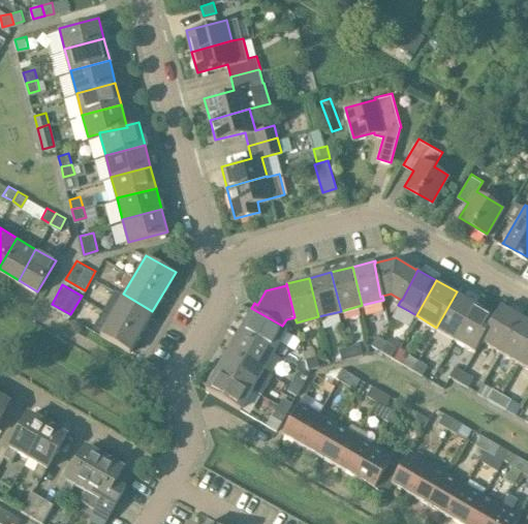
[(475,303),(457,291),(436,328),(456,338),(475,303)]
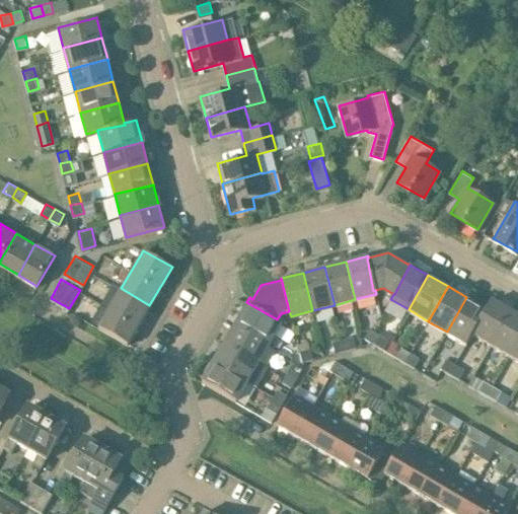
[(127,344),(149,305),(121,288),(98,326),(127,344)]
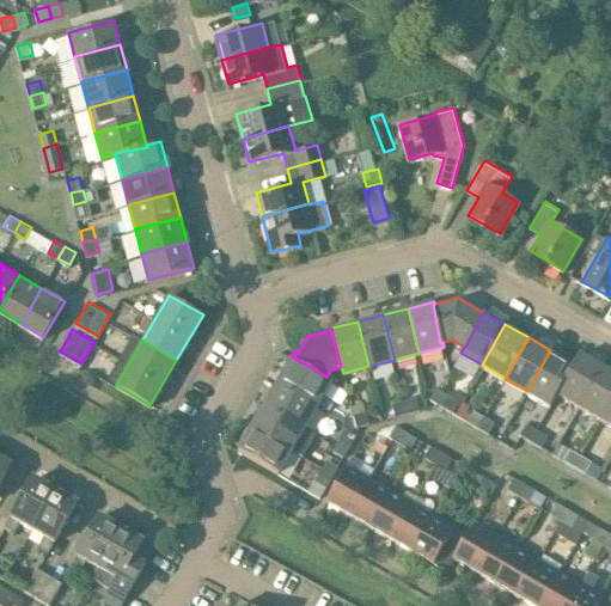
[(550,405),(557,392),(573,363),(550,350),(527,391),(550,405)]
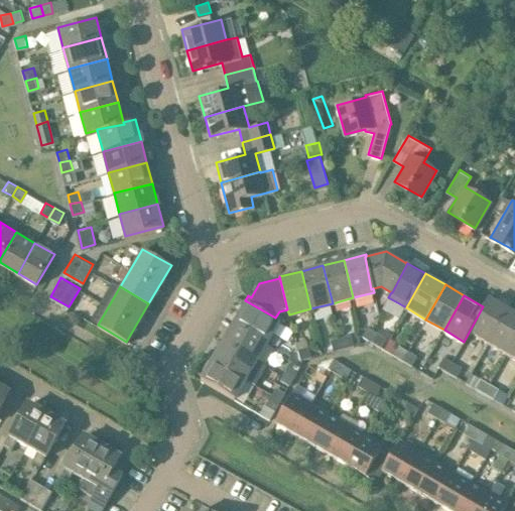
[(488,342),(507,307),(488,296),(483,306),(470,331),(488,342)]
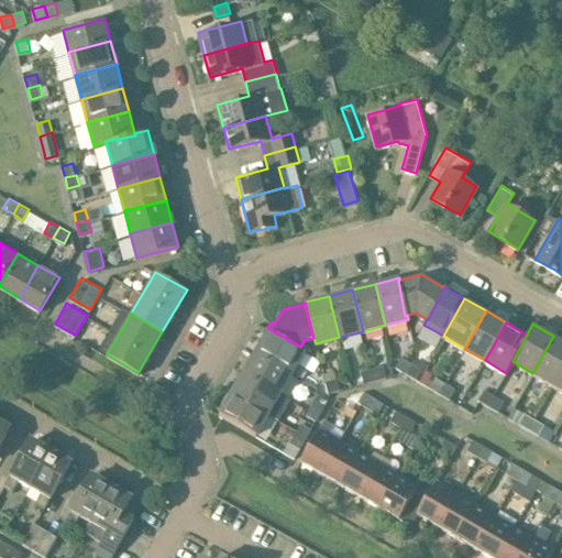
[(306,350),(300,347),(267,328),(255,350),(293,372),(306,350)]
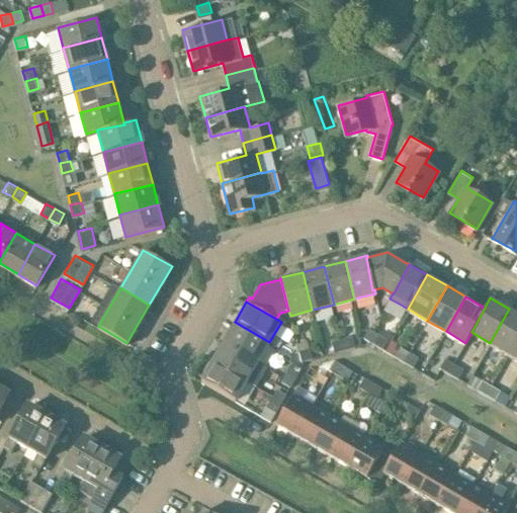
[(516,312),(509,309),(490,343),(508,353),(516,338),(516,312)]
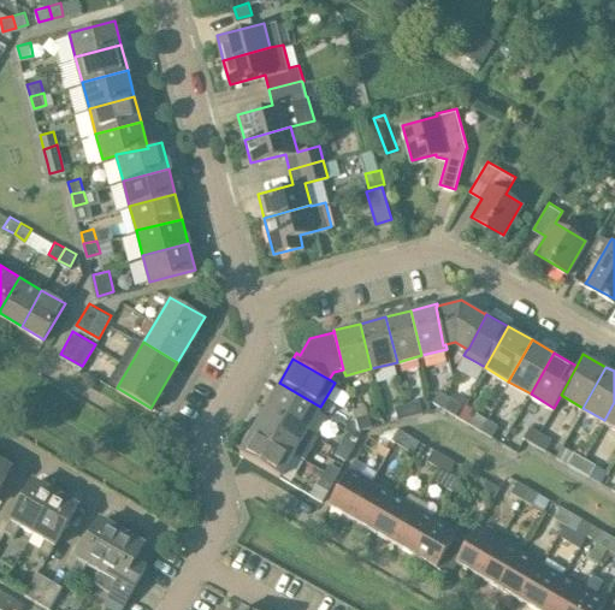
[(279,383),(266,404),(307,428),(320,407),(279,383)]
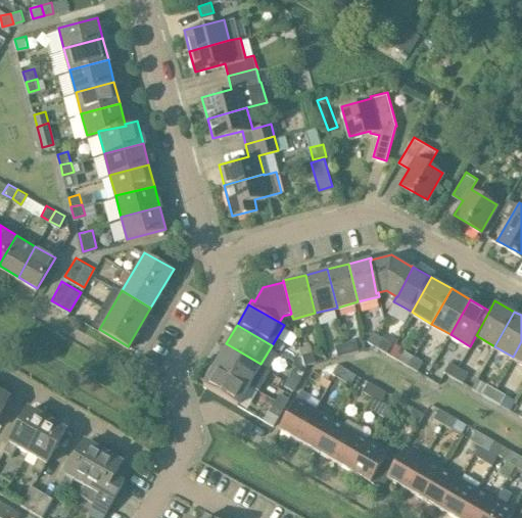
[(367,339),(377,344),(382,335),(373,330),(367,339)]
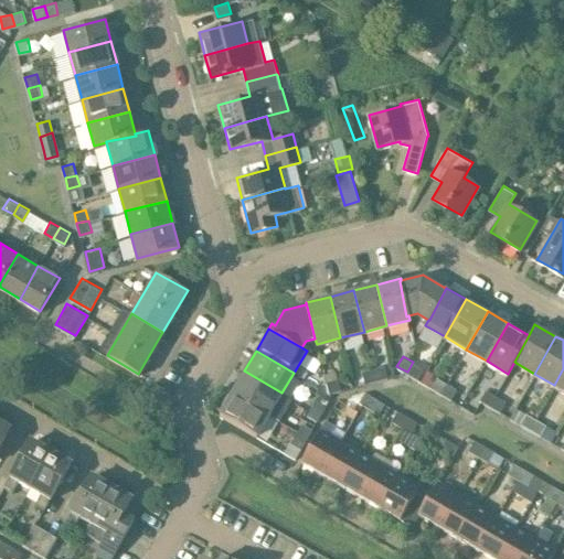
[(413,362),(407,372),(417,378),(423,367),(413,362)]
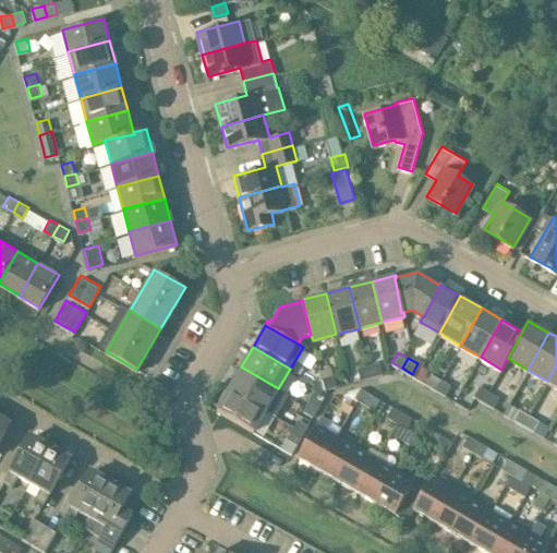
[(379,361),(368,364),(372,375),(383,372),(379,361)]
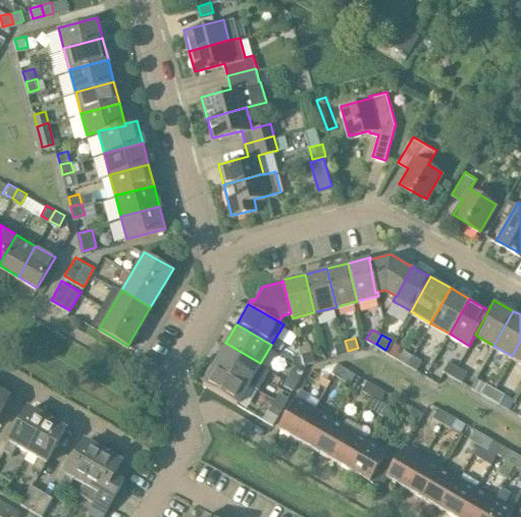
[(348,351),(345,341),(334,343),(337,354),(348,351)]
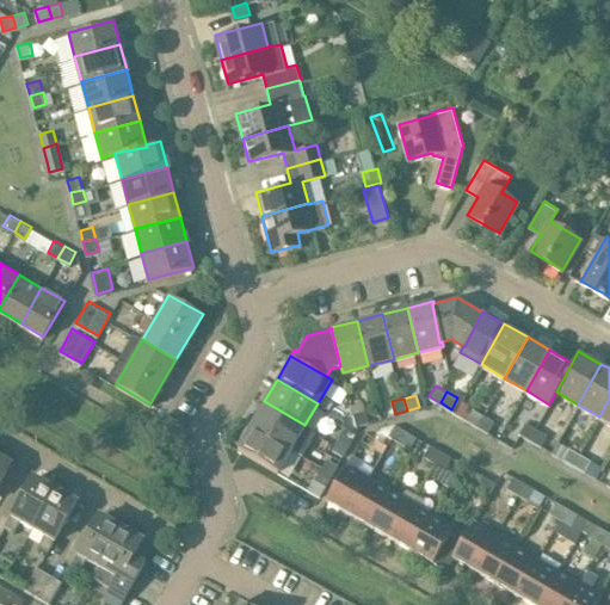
[(609,399),(599,417),(609,423),(609,399)]
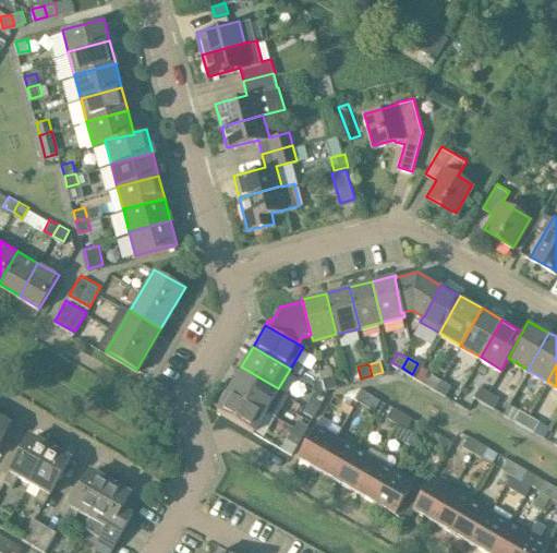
[(288,395),(278,388),(241,367),(230,386),(267,409),(266,409),(276,415),(288,395)]
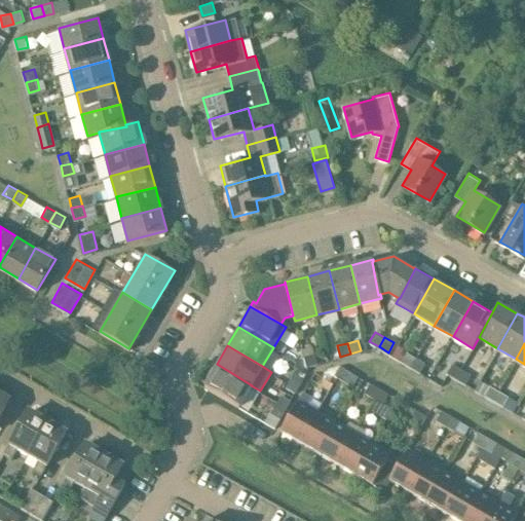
[(401,360),(411,366),(416,356),(407,350),(401,360)]
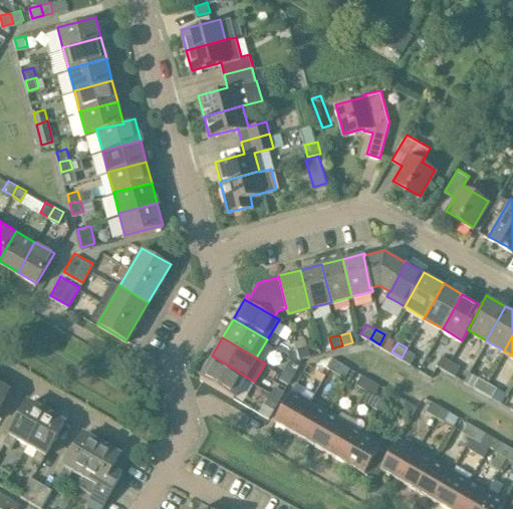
[(307,343),(296,346),(299,356),(309,354),(307,343)]
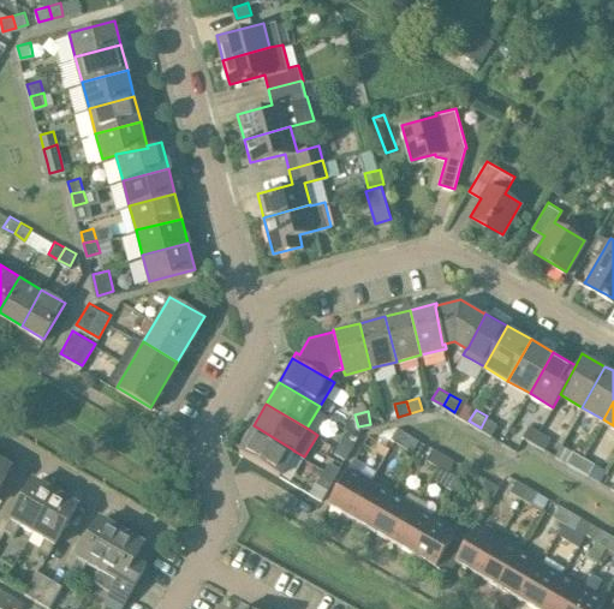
[(487,416),(481,428),(490,434),(498,423),(487,416)]
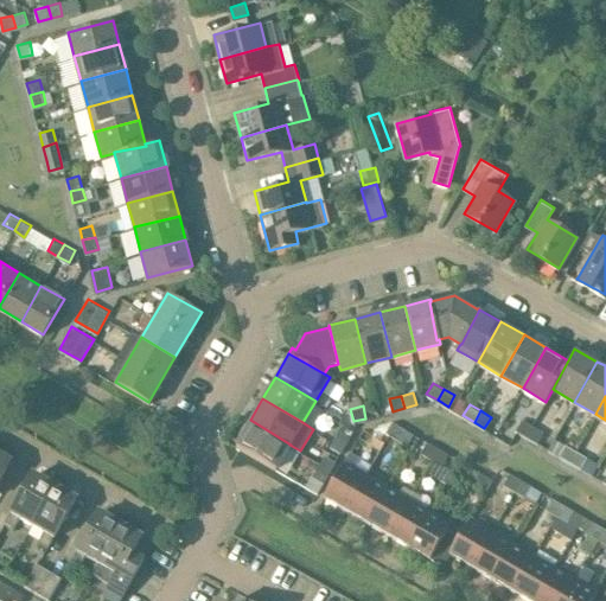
[(527,435),(533,423),(522,417),(516,429),(527,435)]
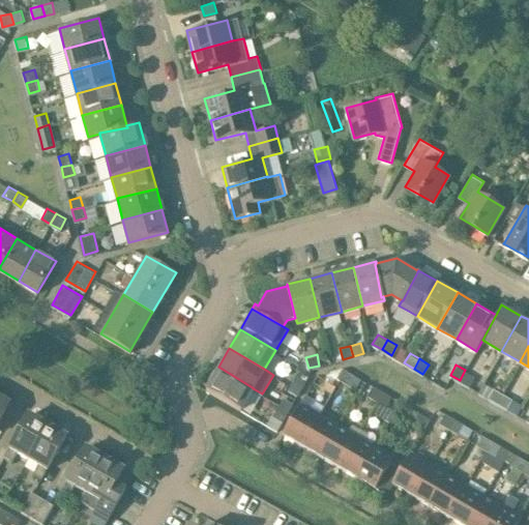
[(253,388),(254,388),(218,367),(206,388),(241,408),(253,388)]
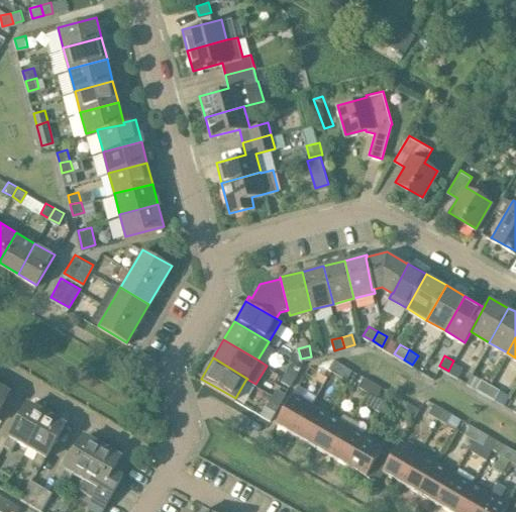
[(331,369),(337,360),(334,357),(328,367),(331,369)]
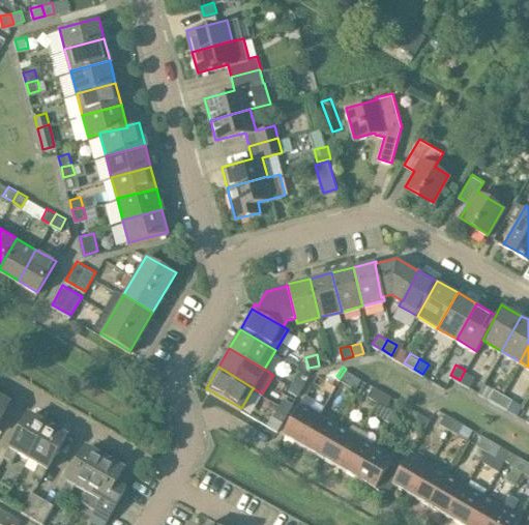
[(361,378),(346,369),(340,378),(355,387),(361,378)]
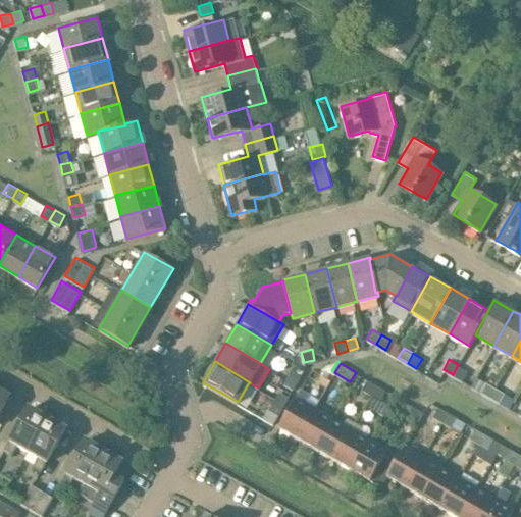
[(295,364),(289,373),(299,378),(304,369),(295,364)]
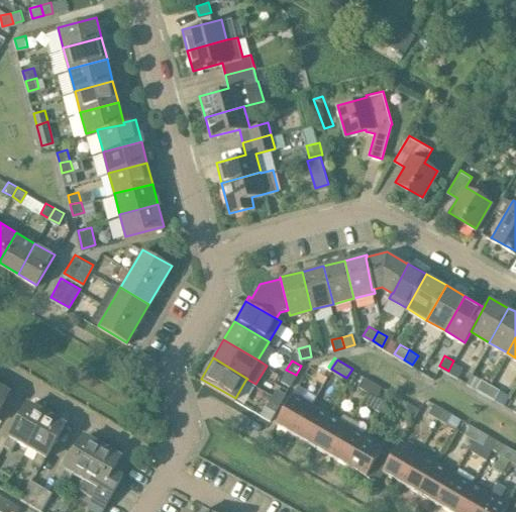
[(463,367),(453,361),(448,371),(457,376),(463,367)]
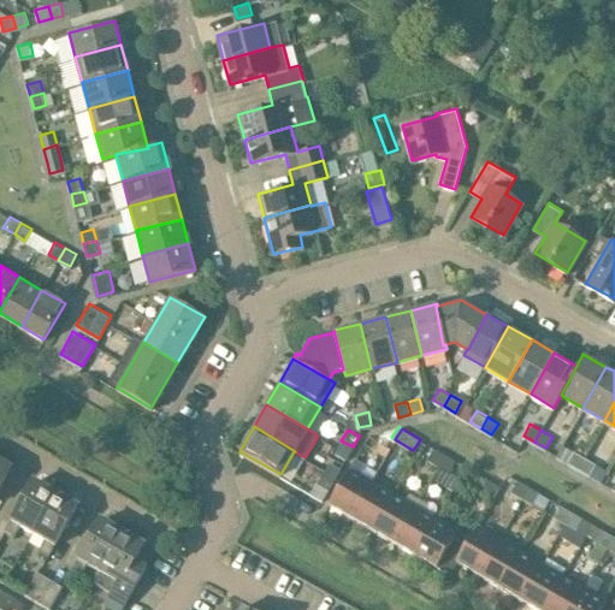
[(353,446),(341,440),(335,451),(346,457),(353,446)]
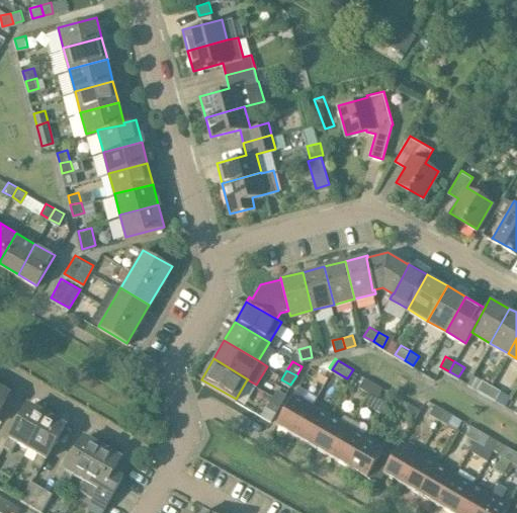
[(368,391),(373,380),(364,375),(359,385),(368,391)]
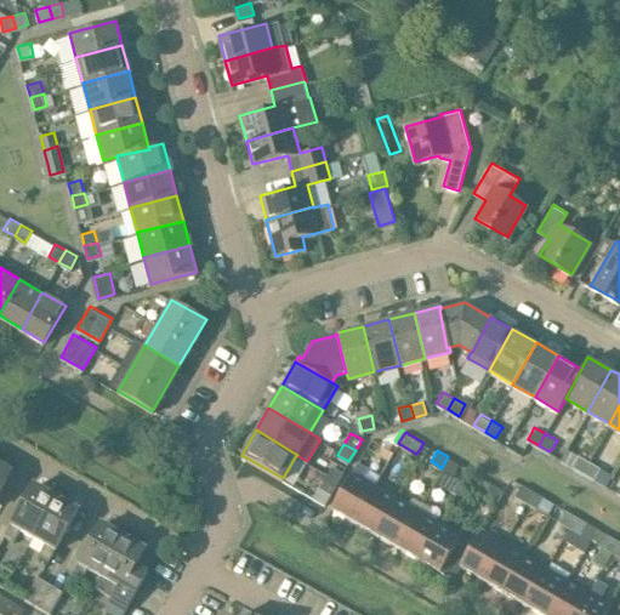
[(582,471),(589,460),(579,454),(572,465),(582,471)]
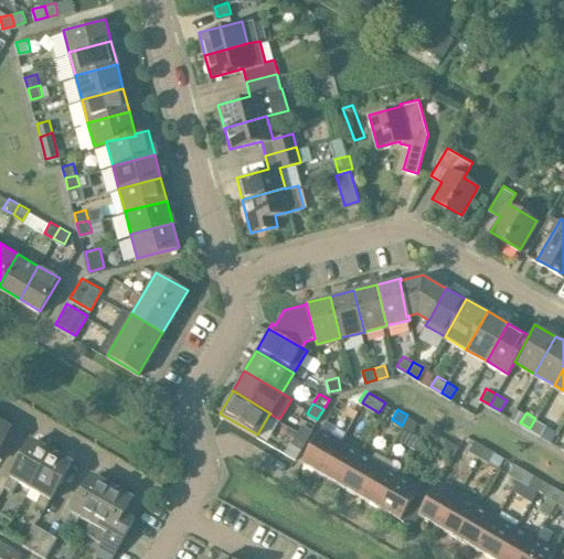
[(417,421),(407,415),(402,426),(412,431),(417,421)]
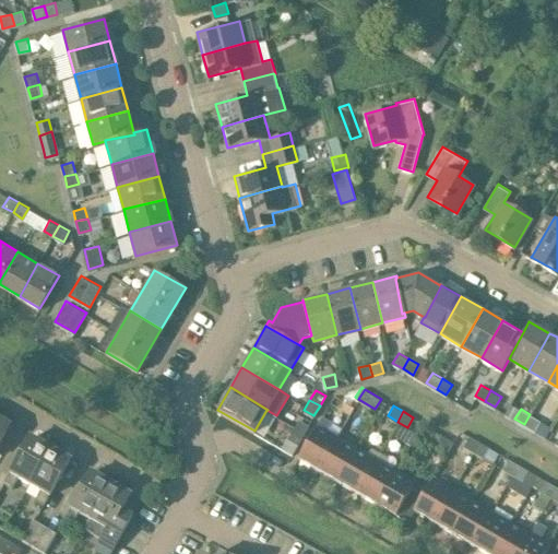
[(530,414),(524,424),(535,429),(541,420),(530,414)]
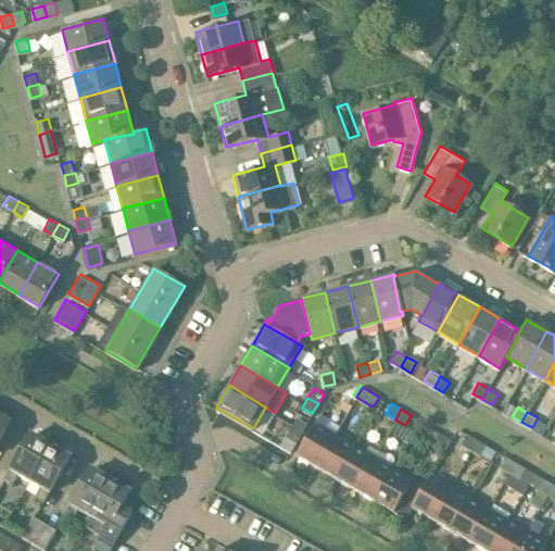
[(0,437),(10,420),(0,414),(0,437)]
